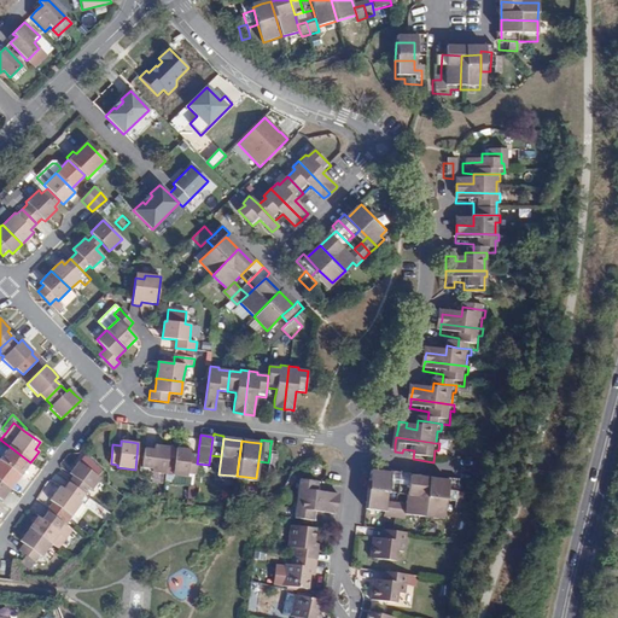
[(165,474),(167,462),(168,452),(169,447),(161,447),(155,445),(155,450),(145,449),(143,467),(153,470),(152,472),(165,474)]
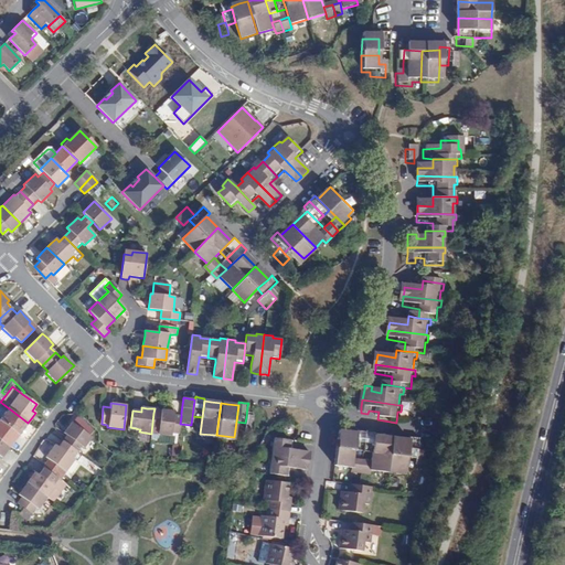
[(0,420),(1,423),(16,433),(19,435),(24,427),(28,423),(9,408),(0,418),(0,420)]
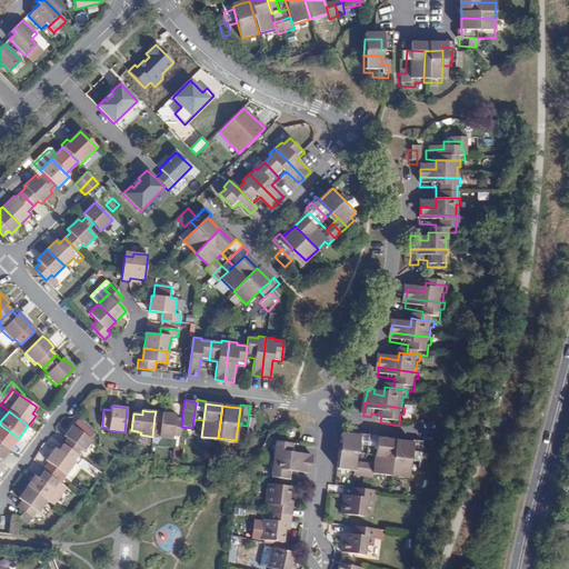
[(159,446),(179,448),(181,427),(182,419),(175,418),(176,415),(170,413),(162,412),(162,417),(155,416),(153,426),(160,427),(159,437),(160,438),(159,446)]
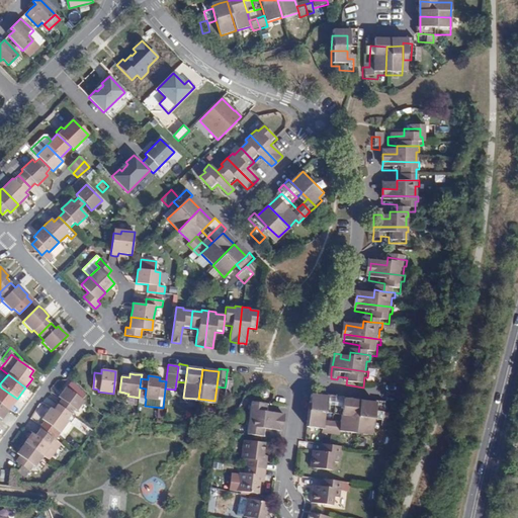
[(235,383),(226,382),(225,387),(224,396),(234,397),(235,383)]
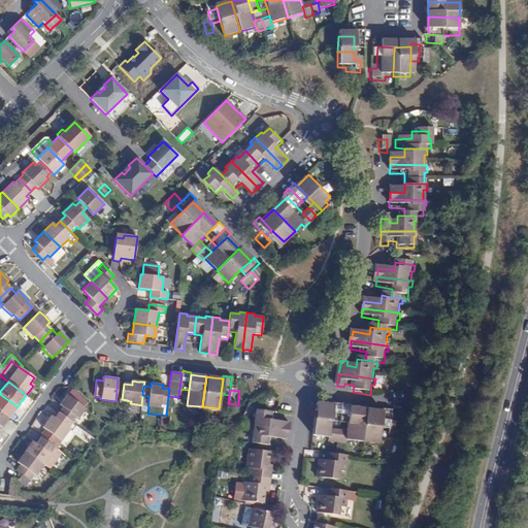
[(59,413),(72,423),(77,418),(77,419),(85,408),(84,407),(86,404),(72,391),(68,396),(66,395),(63,400),(59,404),(62,407),(59,413)]
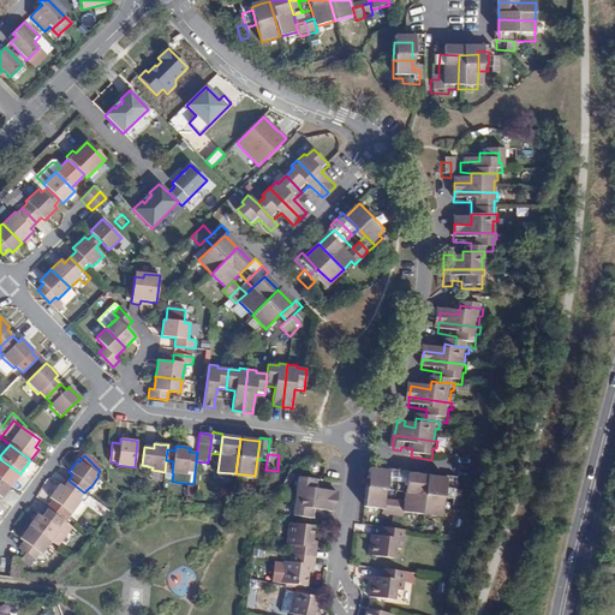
[(0,461),(0,470),(11,478),(17,471),(1,460),(0,461)]
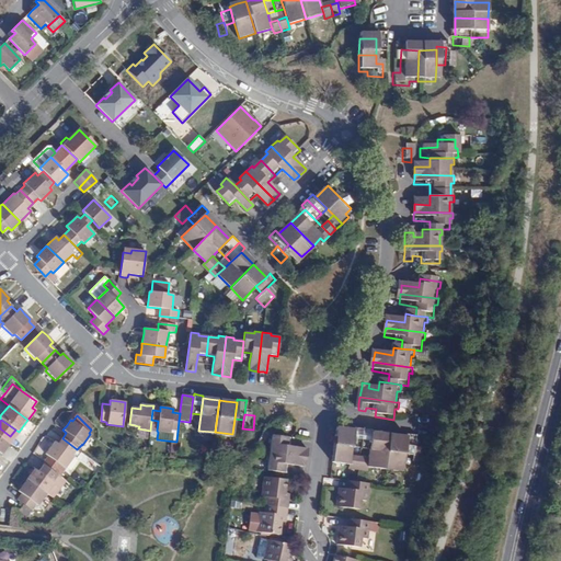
[(355,428),(354,432),(352,451),(361,453),(364,430),(359,430),(355,428)]
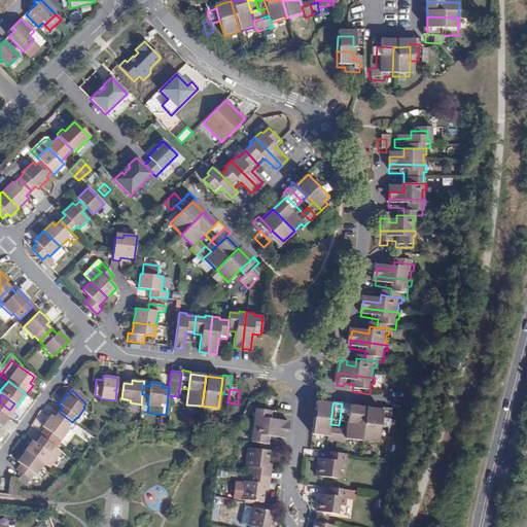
[(313,434),(328,435),(329,431),(330,424),(332,406),(317,403),(313,434)]
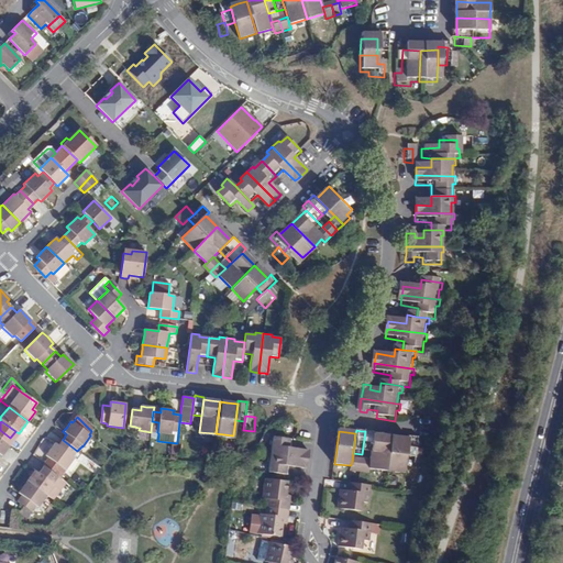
[(370,432),(365,431),(362,454),(372,455),(374,435),(374,433),(370,432)]
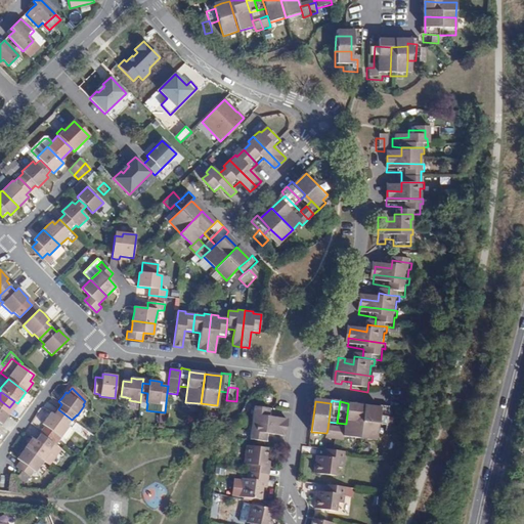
[(250,422),(285,427),(286,422),(287,419),(269,417),(270,408),(250,405),(248,413),(251,413),(250,422)]
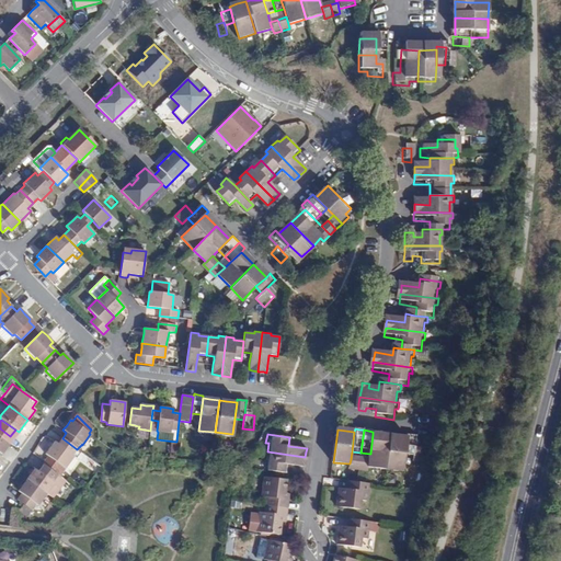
[(369,462),(369,467),(386,469),(390,436),(373,434),(370,454),(369,462)]
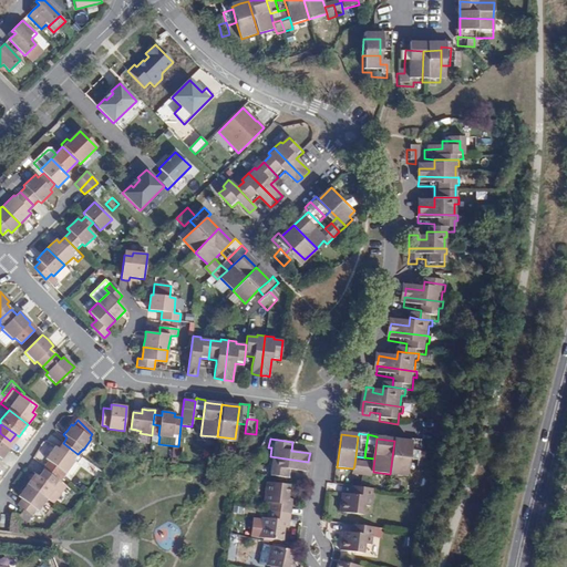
[(394,441),(390,474),(408,476),(410,459),(412,445),(412,443),(394,441)]
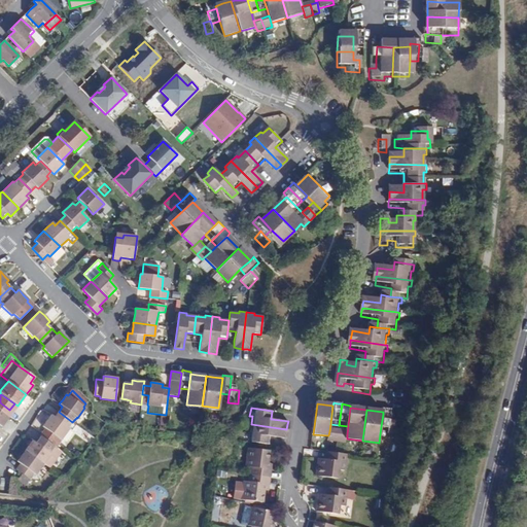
[(9,417),(0,411),(0,425),(2,427),(5,422),(9,417)]
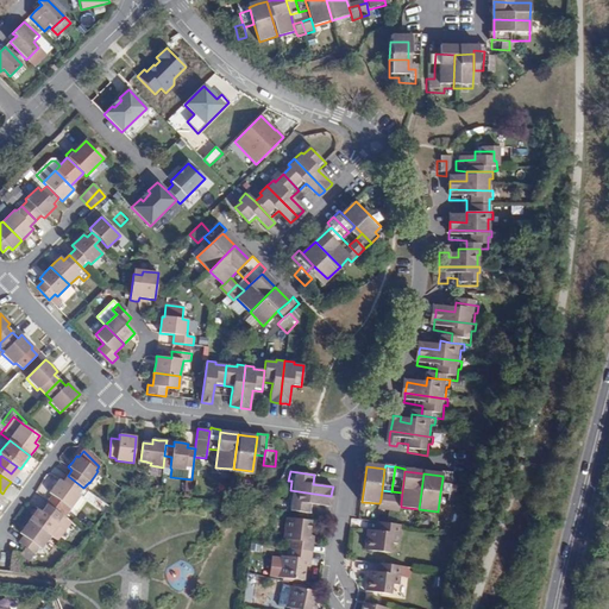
[(49,493),(52,496),(71,508),(81,495),(80,494),(83,488),(68,476),(63,482),(60,479),(54,487),(49,493)]
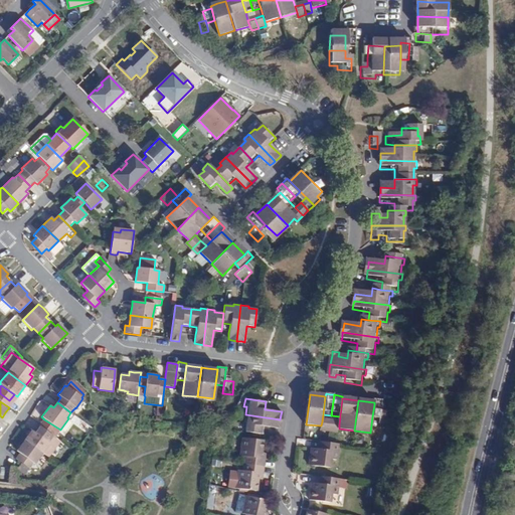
[(374,404),(372,416),(380,417),(381,413),(382,405),(374,404)]
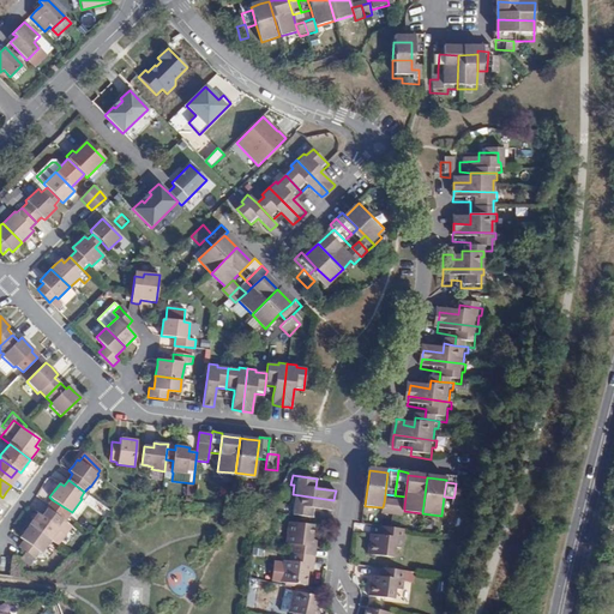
[(455,493),(453,498),(452,507),(462,509),(463,494),(455,493)]
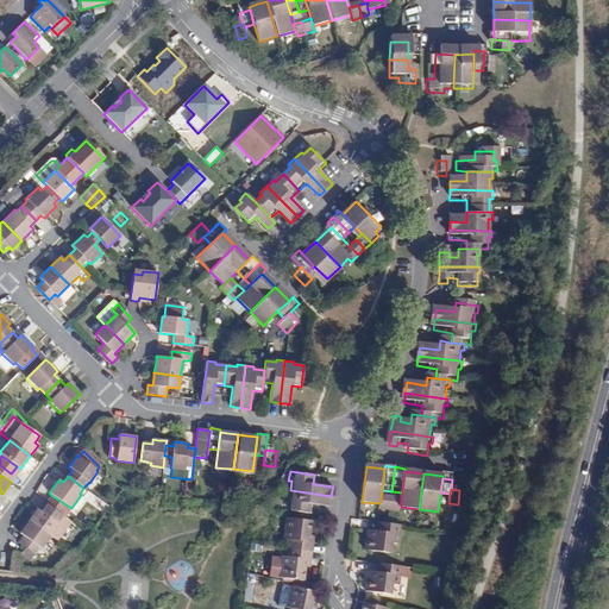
[(287,510),(309,514),(311,502),(330,506),(331,501),(331,496),(290,490),(287,490),(286,500),(288,500),(287,510)]
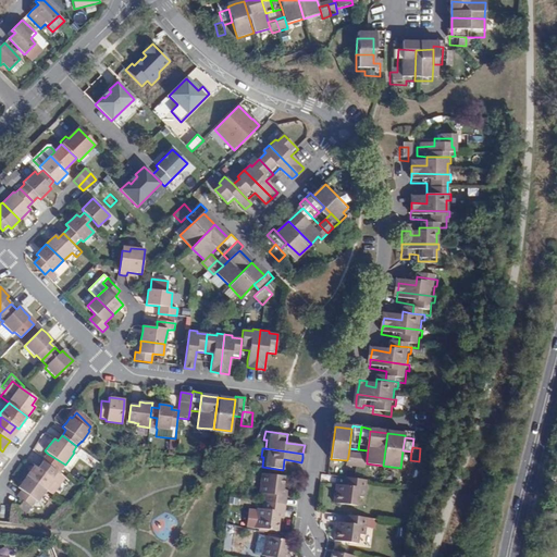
[(348,456),(347,460),(347,465),(357,467),(357,457),(348,456)]
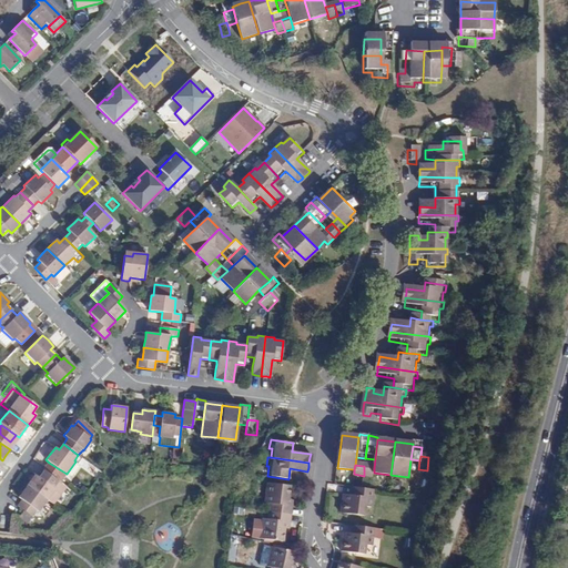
[(364,466),(364,476),(373,477),(374,473),(374,468),(364,466)]
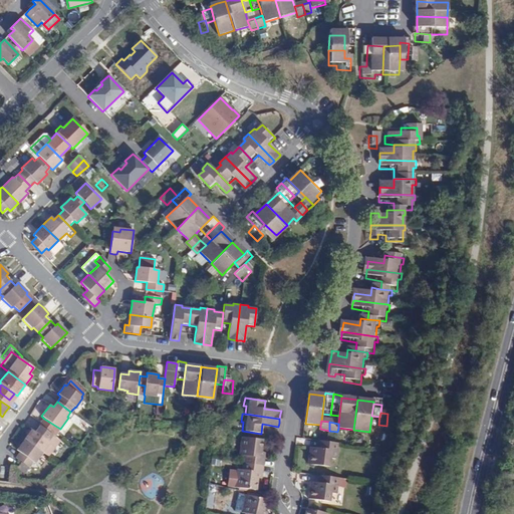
[(25,439),(43,453),(47,456),(57,441),(52,437),(38,427),(34,432),(31,430),(28,435),(24,439),(25,439)]
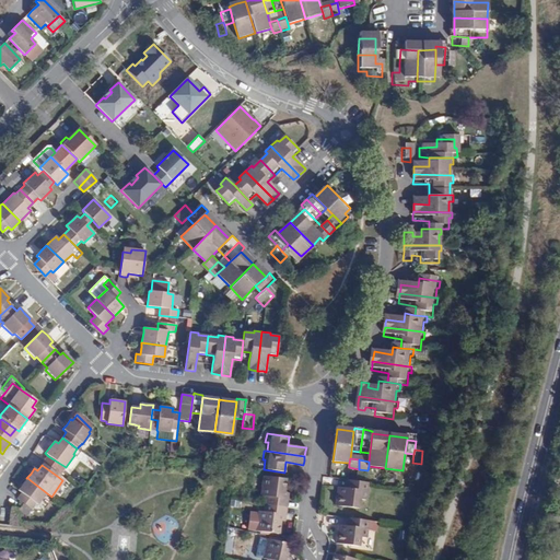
[(259,503),(286,506),(287,500),(277,498),(280,480),(258,477),(256,496),(260,496),(259,503)]
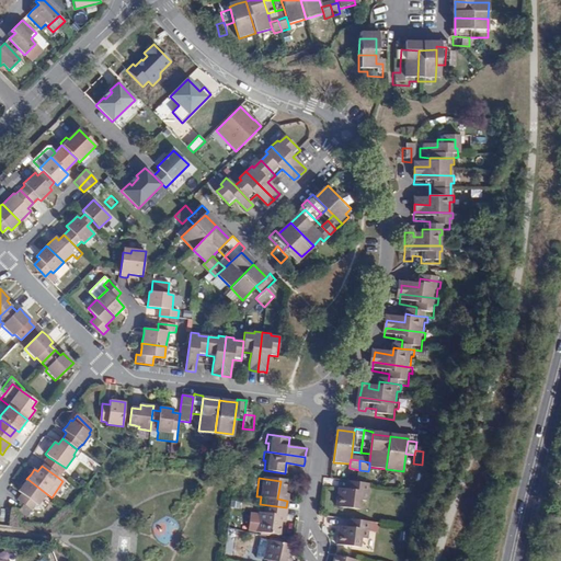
[(38,506),(47,494),(27,479),(22,487),(18,491),(22,494),(16,500),(23,505),(19,511),(26,517),(36,505),(38,506)]
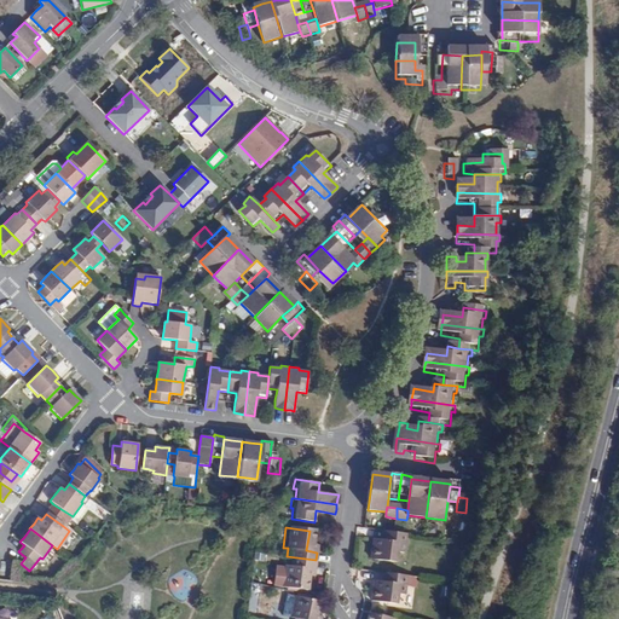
[(386,541),(382,541),(372,539),(370,560),(395,563),(397,551),(404,553),(406,533),(388,531),(386,541)]
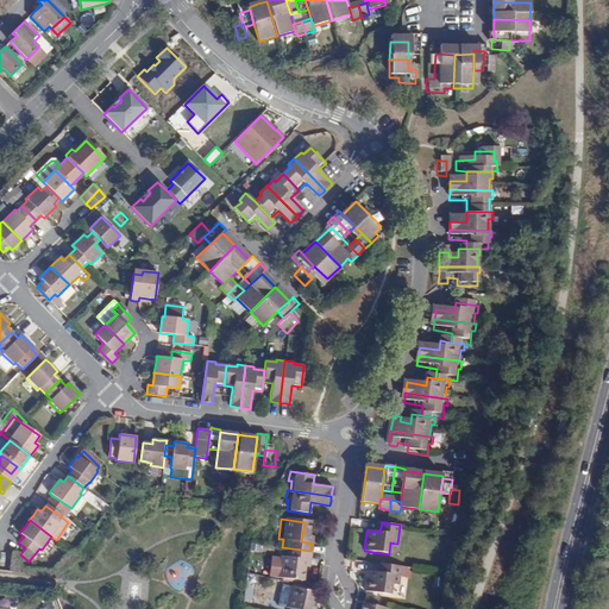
[(309,560),(311,551),(282,547),(281,557),(276,557),(274,576),(296,579),(300,559),(309,560)]
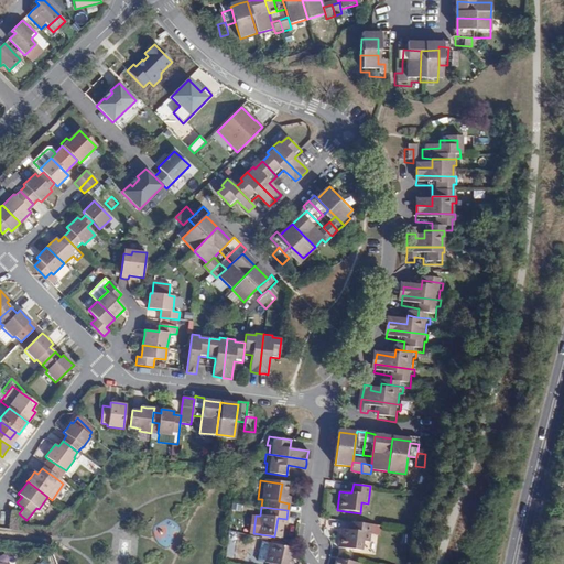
[(354,531),(350,530),(342,529),(339,546),(361,550),(362,541),(370,542),(372,525),(354,522),(354,531)]
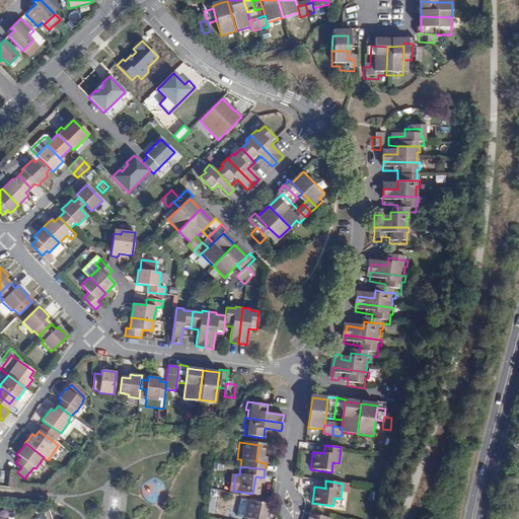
[(266,518),(270,507),(248,502),(245,518),(248,518),(266,518)]
